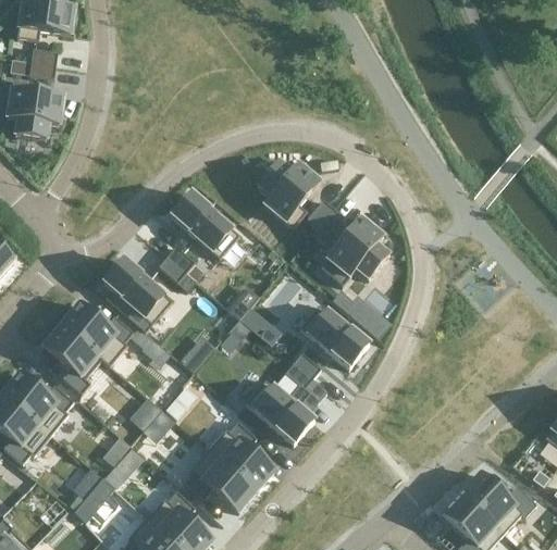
[(22,0),(16,37),(38,40),(40,29),(70,34),(74,7),(64,4),(64,0),(33,0),(22,0)]
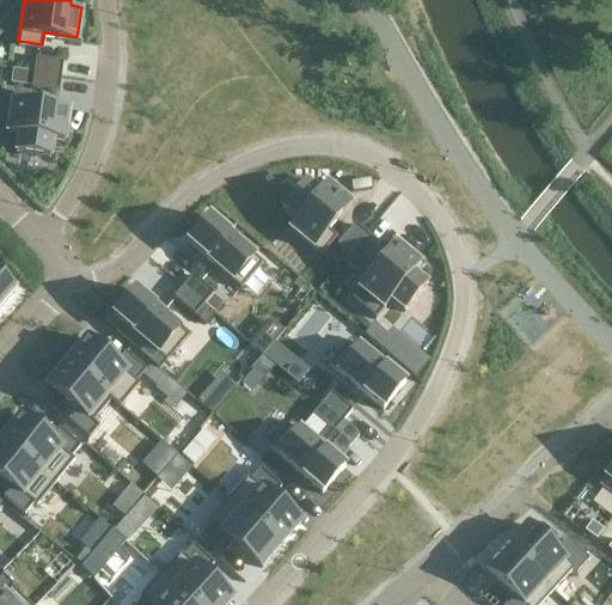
[(36,53),(34,67),(61,72),(63,56),(36,53)]
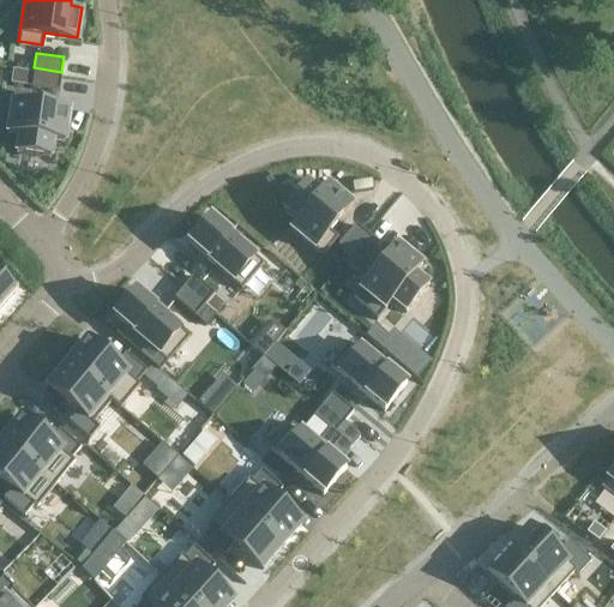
[(34,67),(31,82),(59,86),(61,72),(34,67)]
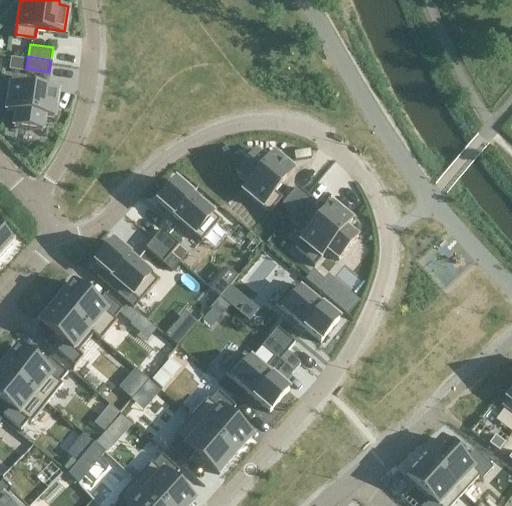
[(11,73),(6,108),(15,110),(13,124),(42,128),(44,114),(54,115),(58,89),(29,86),(31,76),(11,73)]
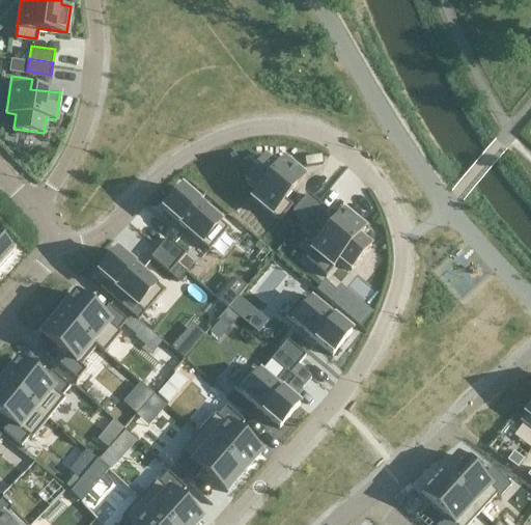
[(264,153),(245,176),(257,187),(251,194),(279,218),(292,201),(285,195),(304,172),(282,155),(277,163),(264,153)]
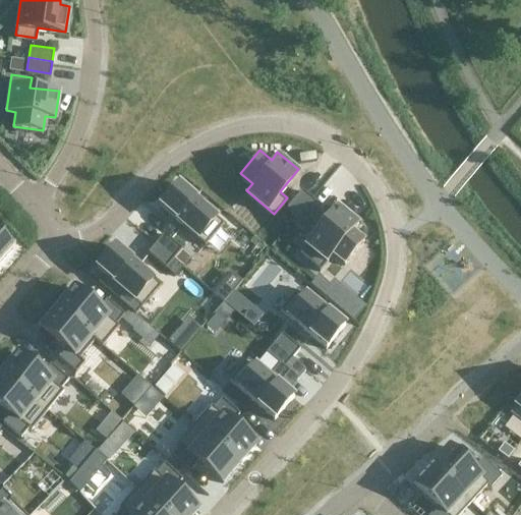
[(179,180),(160,203),(182,223),(183,222),(205,241),(224,220),(201,201),(179,180)]
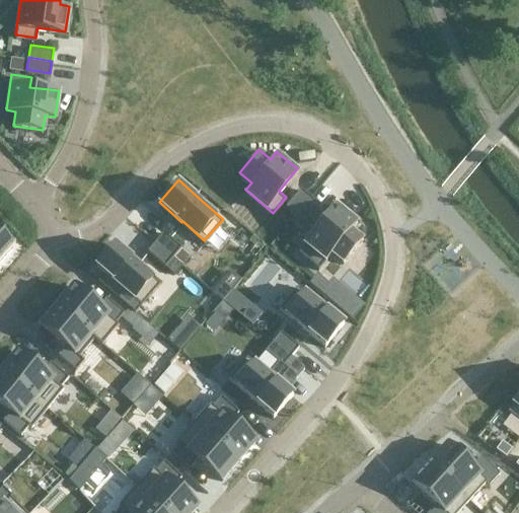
[(300,186),(285,204),(295,212),(310,194),(300,186)]
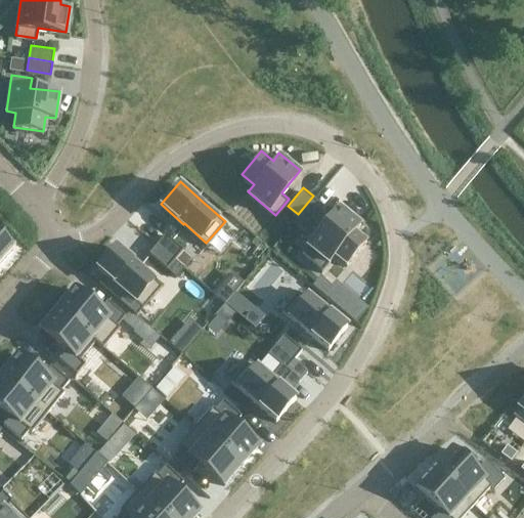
[(313,196),(298,214),(307,222),(322,204),(313,196)]
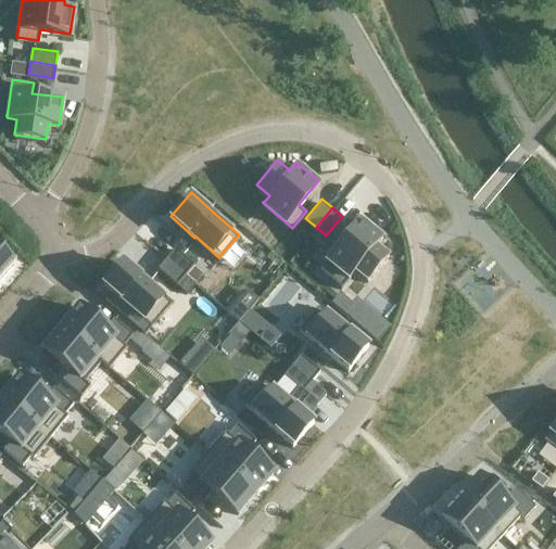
[(332,234),(318,252),(349,277),(355,268),(367,279),(388,254),(376,243),(382,235),(361,218),(341,241),(332,234)]
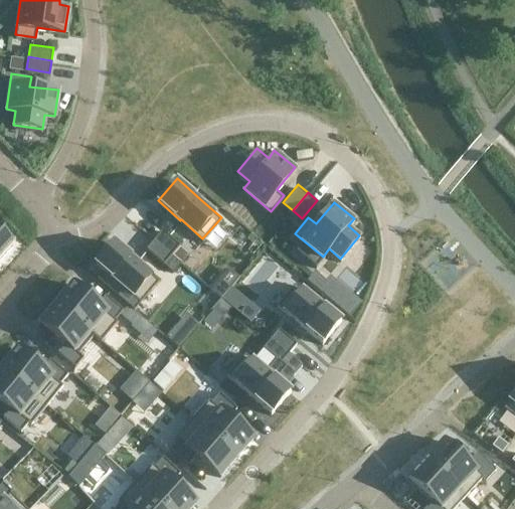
[(0,253),(12,241),(0,228),(0,253)]
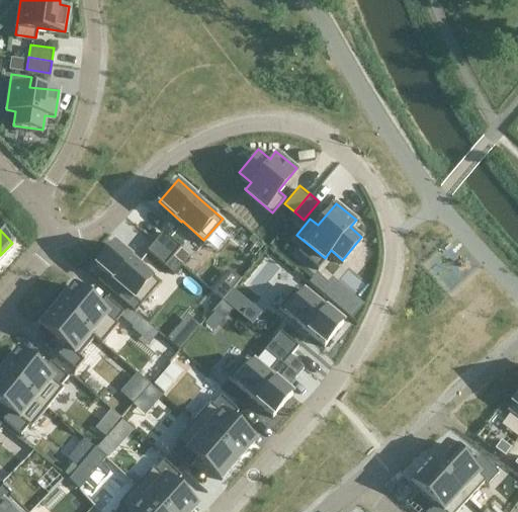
[(163,230),(156,239),(174,254),(182,245),(163,230)]
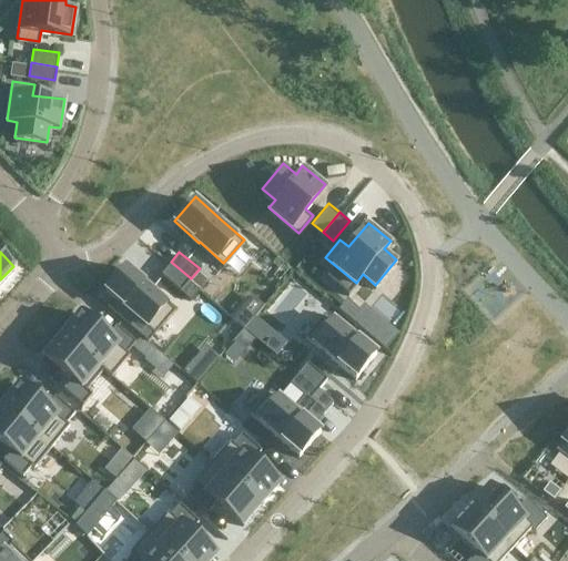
[(171,262),(162,272),(182,288),(191,278),(171,262)]
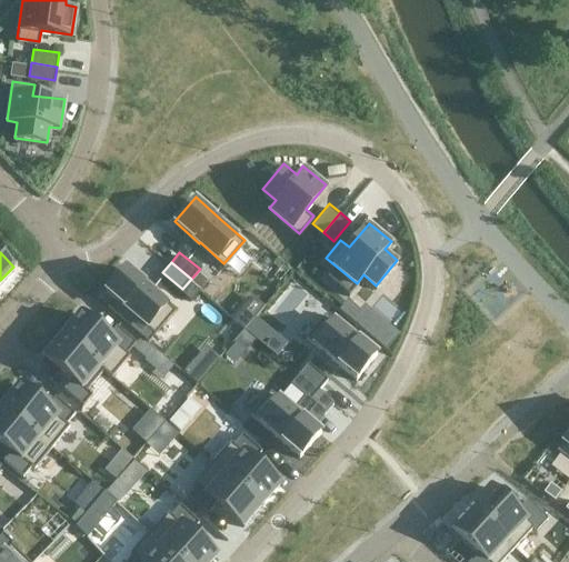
[(126,264),(105,289),(130,311),(130,310),(155,331),(176,308),(151,287),(126,264)]
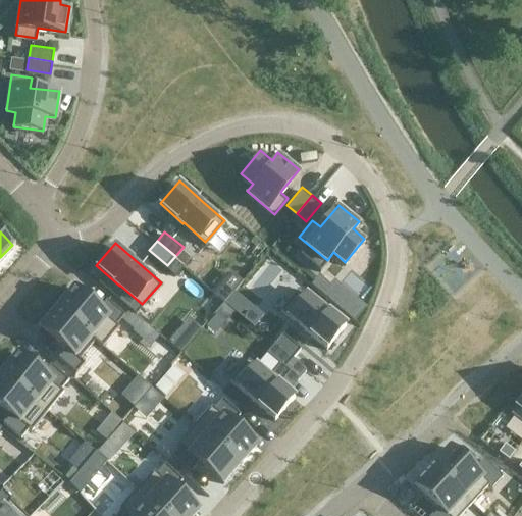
[(73,285),(57,304),(103,343),(119,323),(116,320),(124,311),(106,296),(98,306),(73,285)]
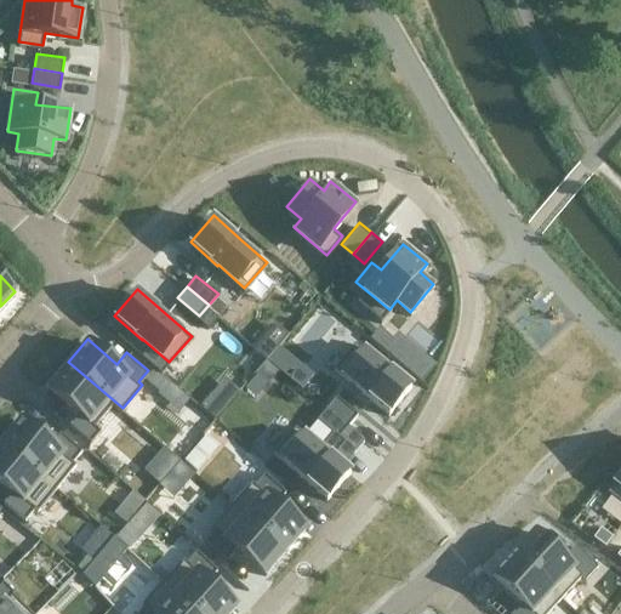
[(355,339),(334,365),(360,387),(360,388),(388,411),(411,384),(383,360),(382,360),(355,339)]
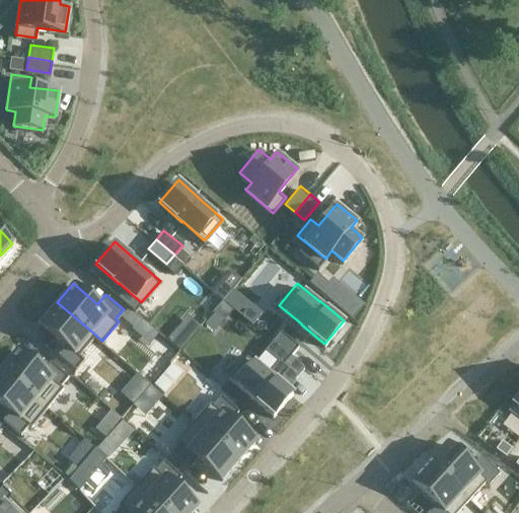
[(57,302),(41,321),(65,343),(58,352),(76,367),(84,357),(79,353),(94,335),(101,341),(102,341),(57,302)]
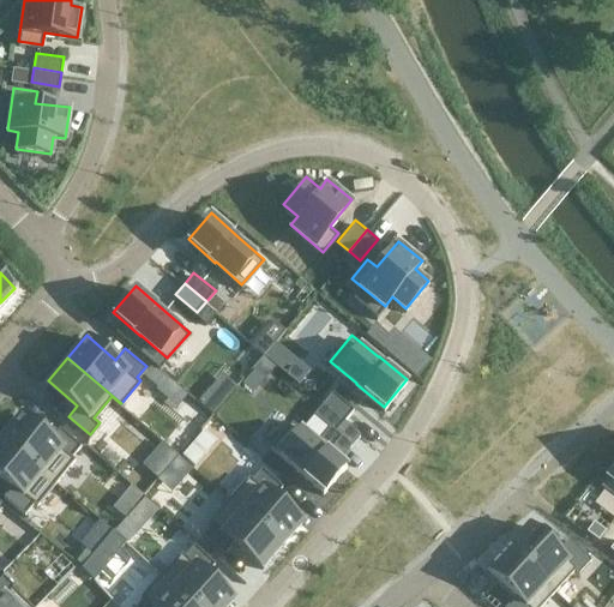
[(332,389),(323,400),(344,418),(354,407),(332,389)]
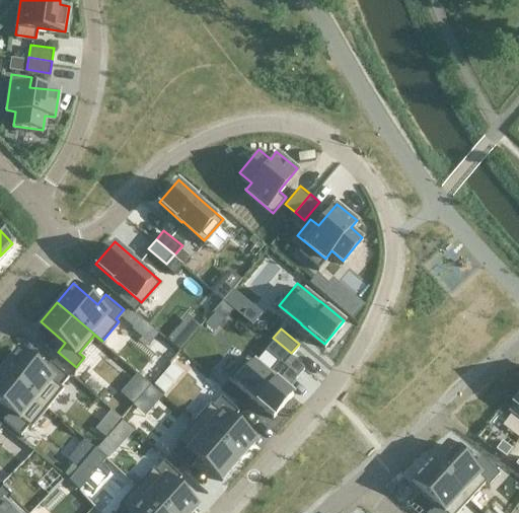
[(273,338),(265,348),(283,363),(291,353),(273,338)]
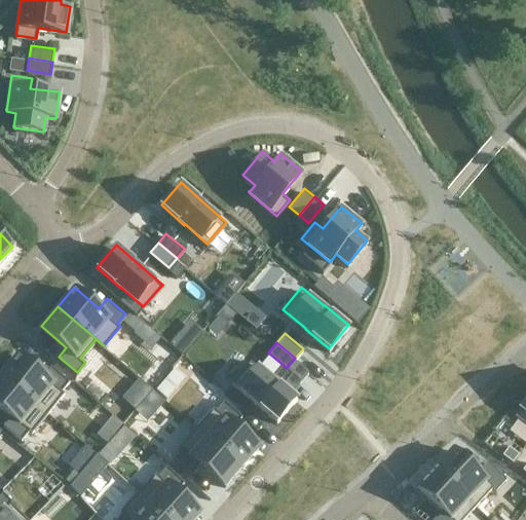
[(16,353),(1,372),(48,410),(64,391),(62,388),(69,379),(50,364),(43,373),(16,353)]
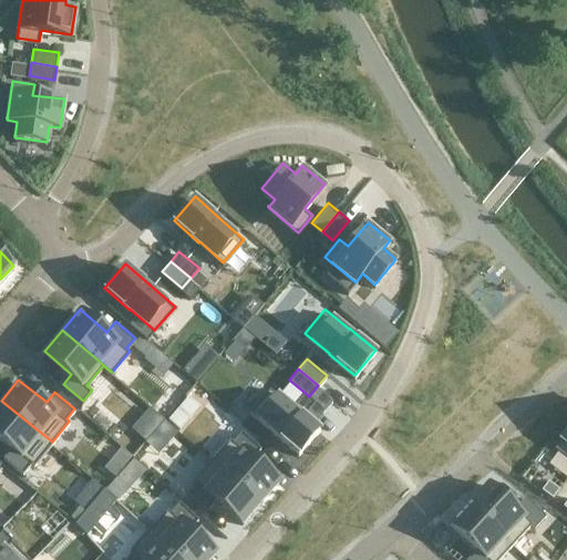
[(270,385),(249,410),(274,431),(298,452),(319,427),(295,406),(294,406),(270,385)]
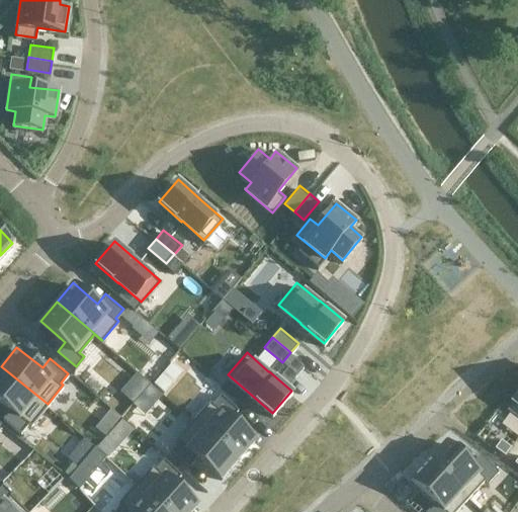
[(1,366),(0,367),(0,398),(10,407),(2,416),(20,431),(28,422),(31,424),(48,404),(1,366)]
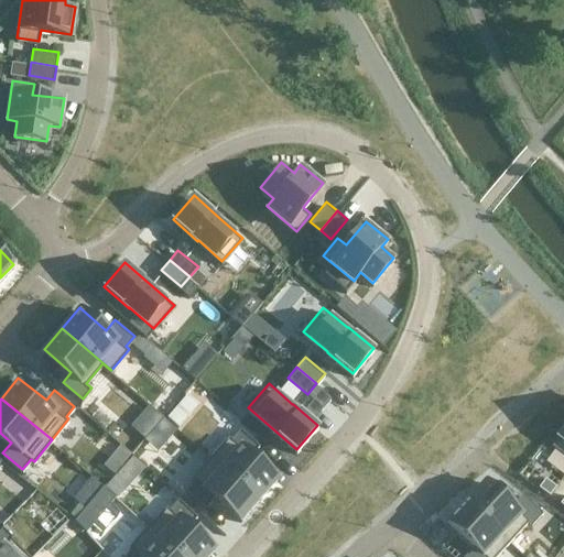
[(228,434),(210,455),(259,498),(278,477),(250,454),(259,443),(240,426),(230,436),(228,434)]
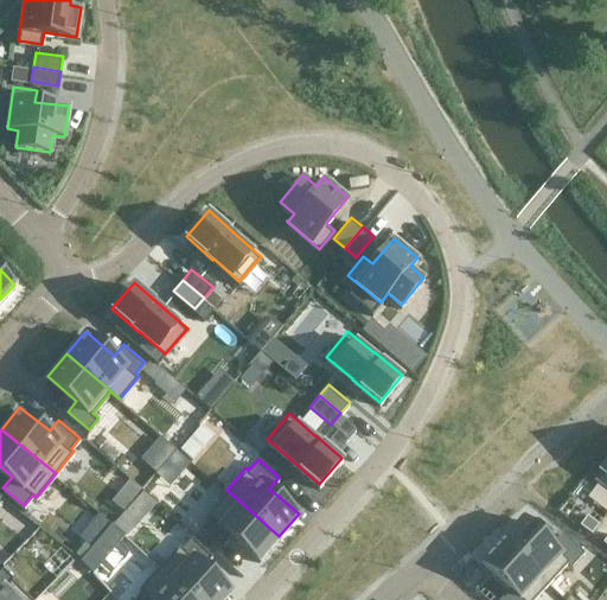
[(606,459),(593,477),(606,487),(606,459)]
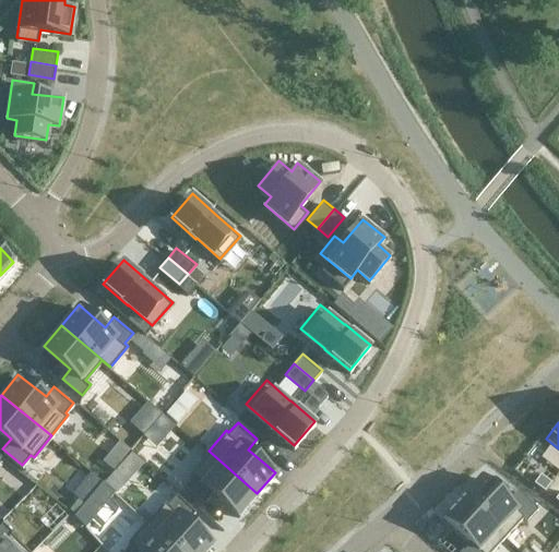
[(193,474),(185,483),(203,501),(212,490),(239,514),(257,493),(209,451),(190,471),(193,474)]
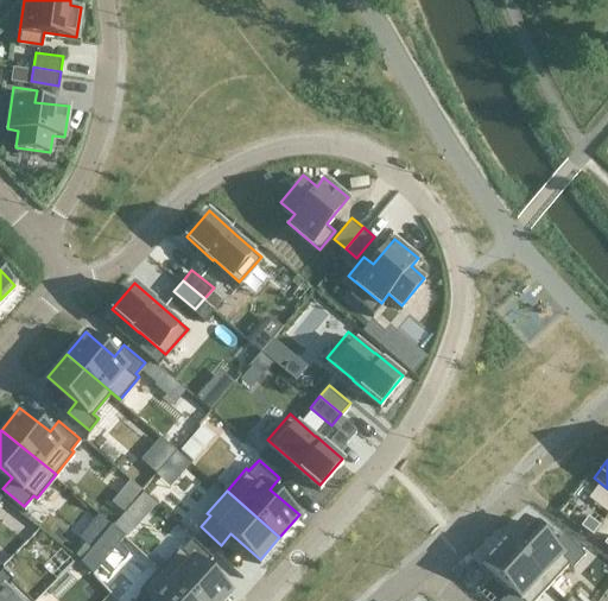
[(588,512),(581,522),(591,531),(599,522),(588,512)]
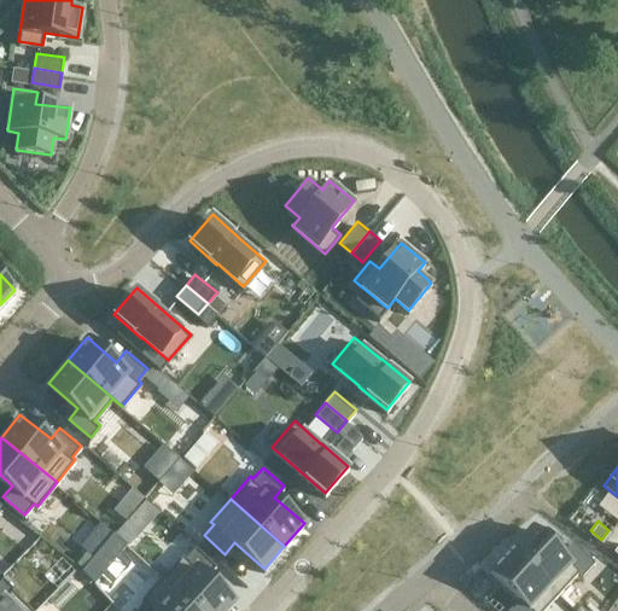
[(531,525),(511,547),(559,592),(578,570),(582,574),(595,560),(572,539),(560,551),(531,525)]
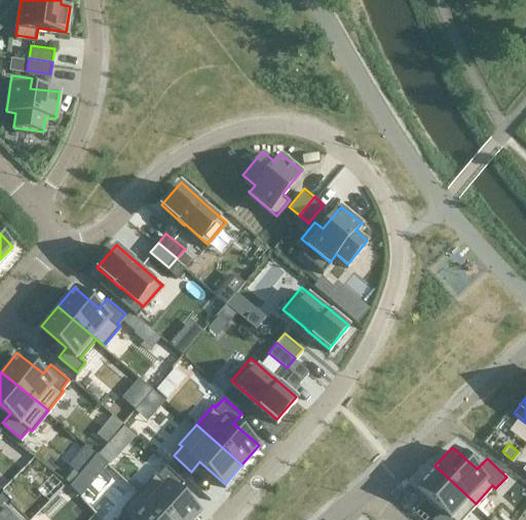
[(155,471),(138,489),(171,519),(191,519),(200,512),(176,489),(184,480),(166,463),(158,473),(155,471)]
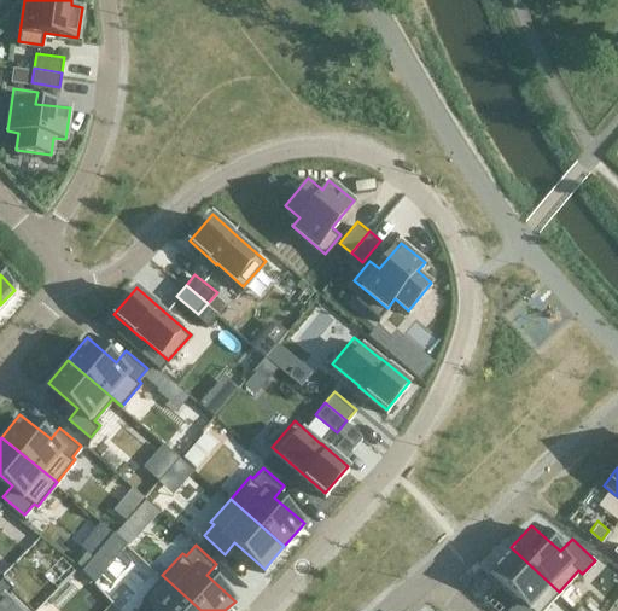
[(511,547),(490,569),(518,597),(507,609),(508,610),(540,610),(559,592),(511,547)]
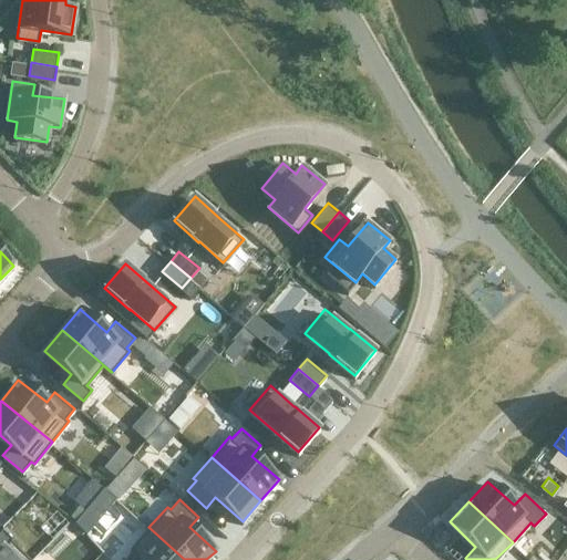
[(133,549),(124,559),(184,559),(148,527),(130,547),(133,549)]
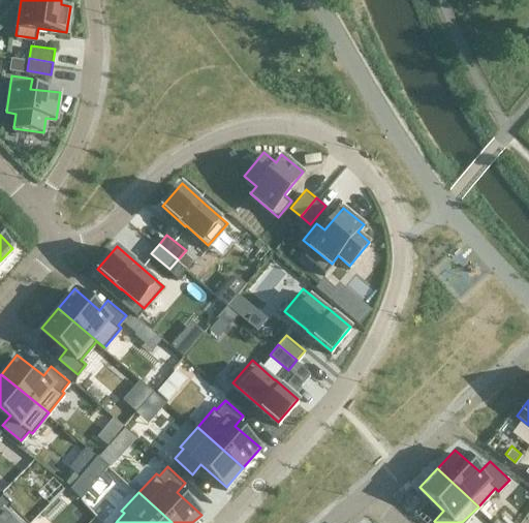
[(0,522),(26,522),(29,521),(10,503),(11,501),(3,493),(0,495),(0,522)]
